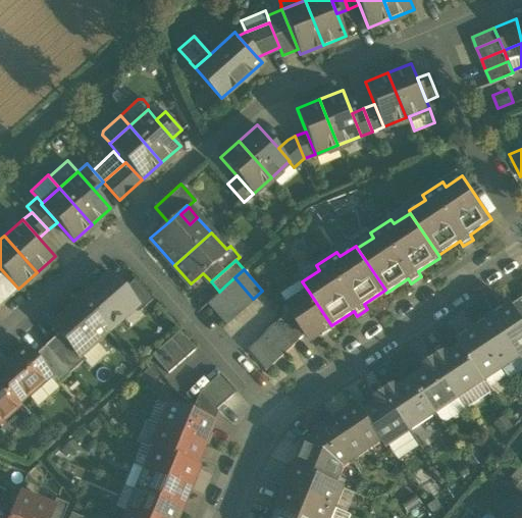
[(0,271),(0,304),(18,289),(2,270),(0,271)]
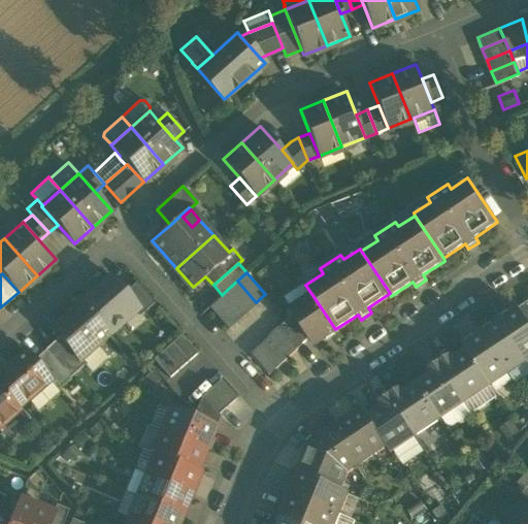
[(110,274),(80,300),(109,332),(126,318),(125,312),(134,304),(135,303),(125,291),(110,274)]
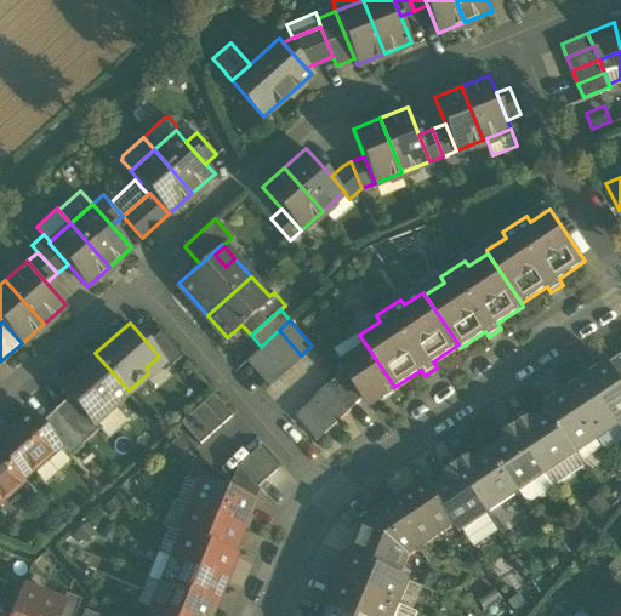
[(290,365),(301,355),(279,330),(268,340),(290,365)]
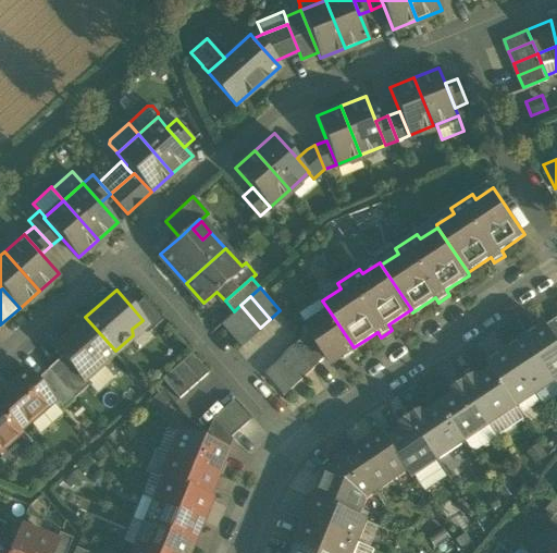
[(145,324),(149,330),(162,318),(143,297),(132,307),(143,320),(141,321),(145,324)]
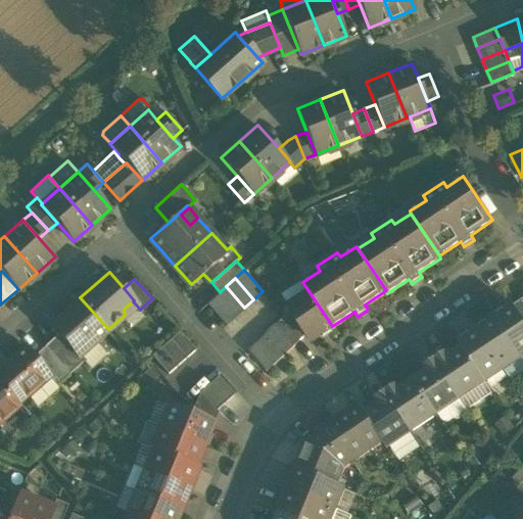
[(282,292),(290,304),(310,292),(302,282),(301,280),(282,292)]
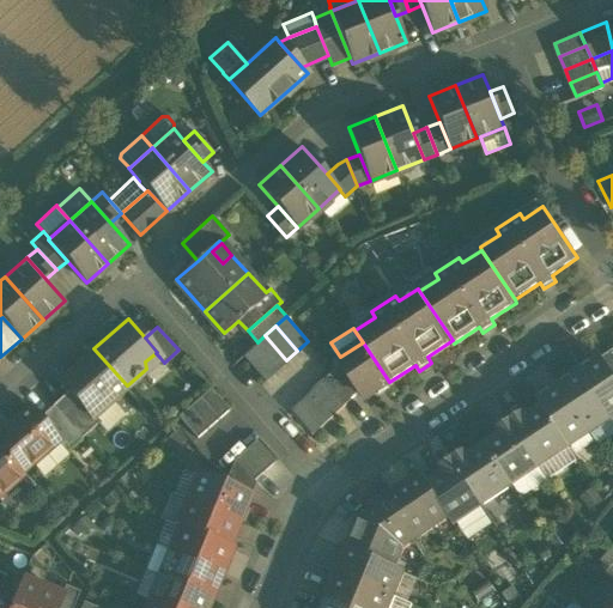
[(275,370),(286,360),(265,335),(258,342),(254,345),(275,370)]
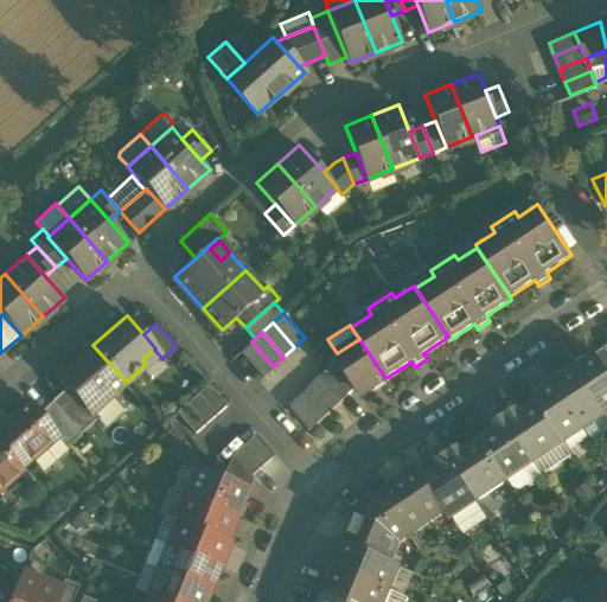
[(362,394),(385,378),(359,339),(337,353),(336,354),(339,359),(356,385),(362,394)]
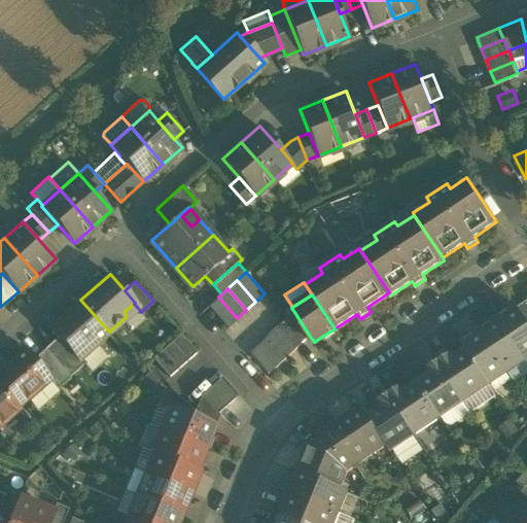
[(229,326),(237,318),(218,297),(209,305),(229,326)]
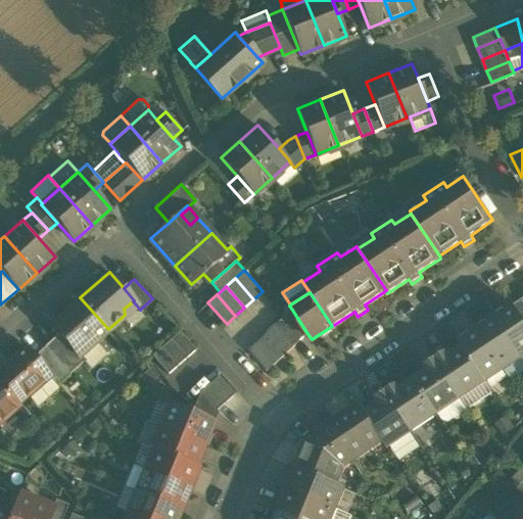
[(522,296),(512,303),(519,315),(522,312),(522,296)]
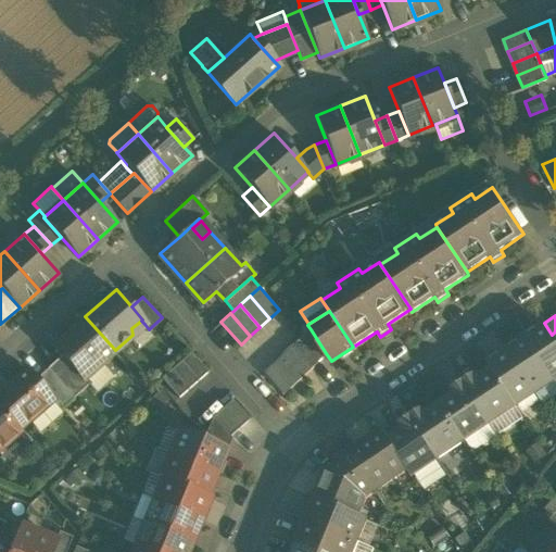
[(102,362),(115,350),(85,316),(54,343),(63,353),(84,378),(85,377),(102,362)]
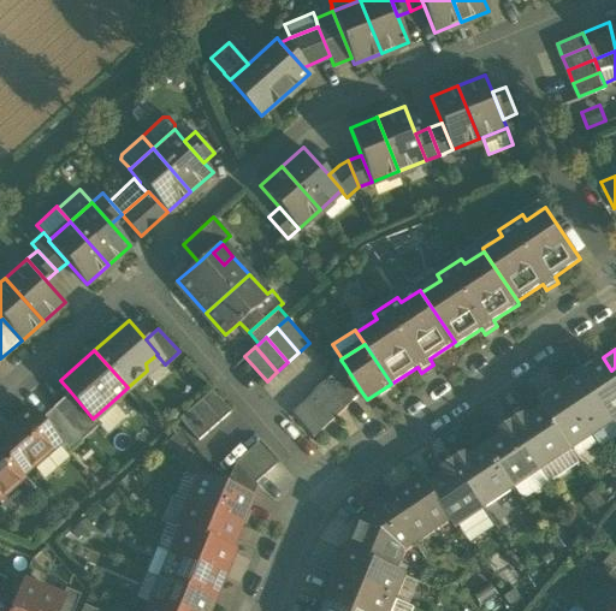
[(146,363),(147,371),(160,359),(157,355),(146,363)]
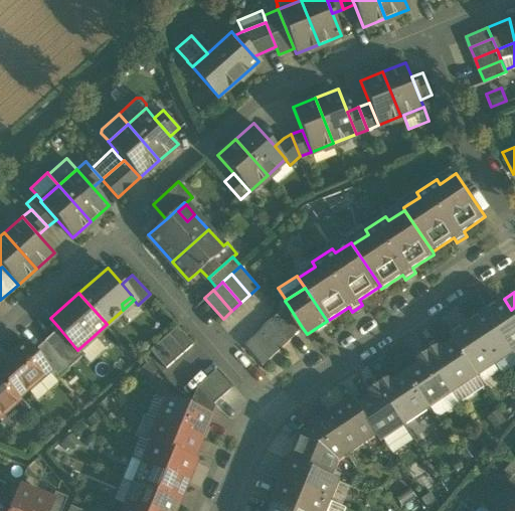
[(504,299),(487,311),(513,351),(514,349),(514,315),(511,310),(504,299)]
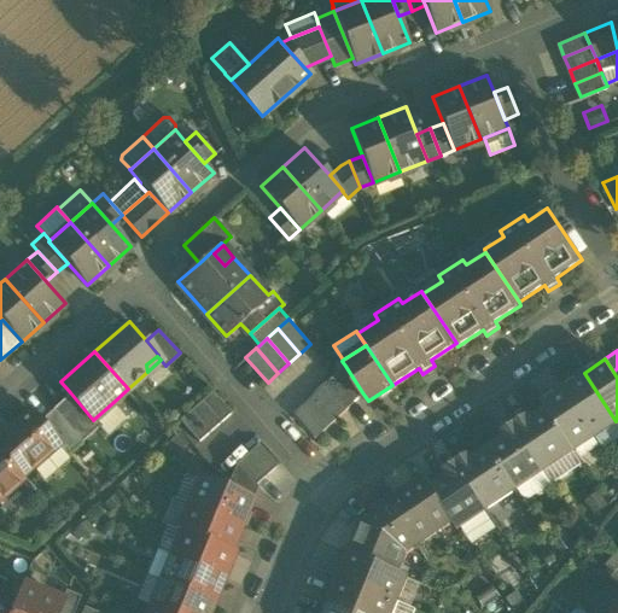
[(326,383),(348,408),(362,392),(345,366),(339,371),(326,383)]
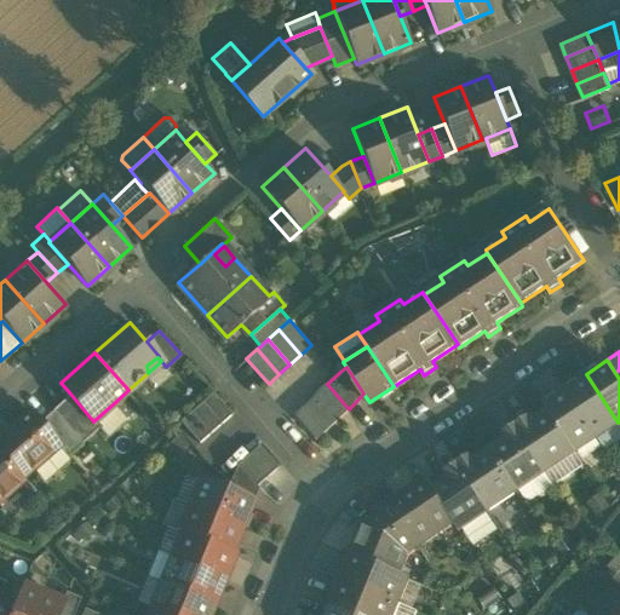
[(586,374),(564,388),(597,437),(618,423),(586,374)]
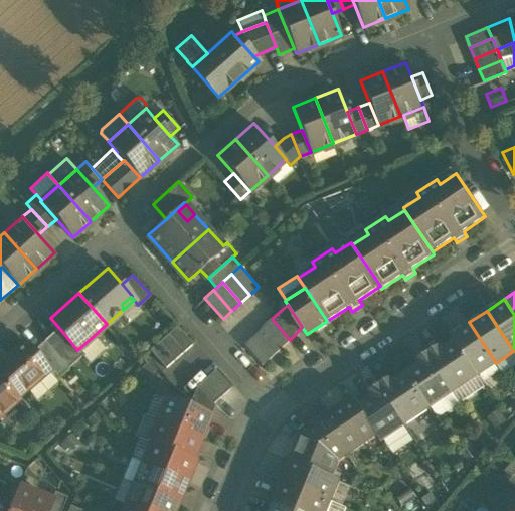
[(272,319),(263,327),(281,348),(290,340),(272,319)]
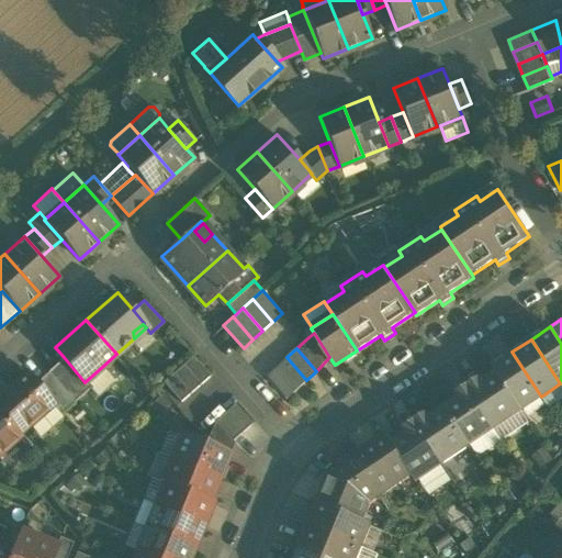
[(492,365),(496,372),(521,409),(541,397),(512,352),(493,365),(492,365)]
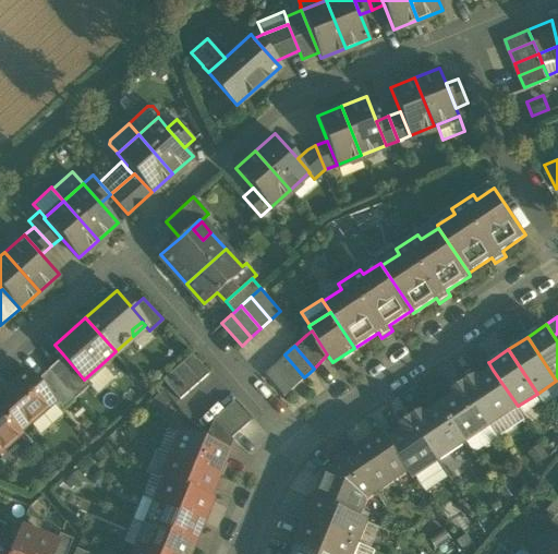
[(192,352),(182,361),(198,380),(208,372),(192,352)]
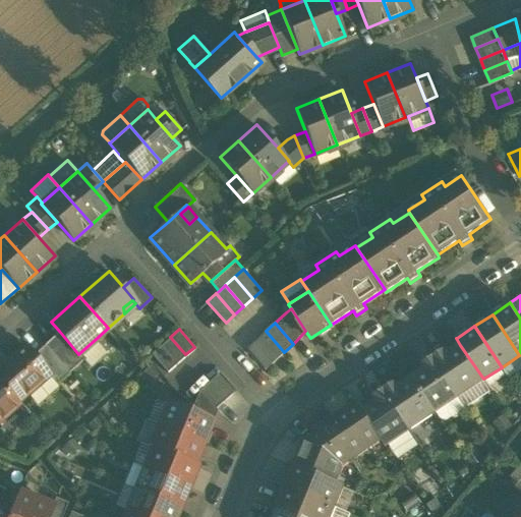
[(59,331),(45,343),(69,370),(83,357),(79,353),(78,354),(59,331)]
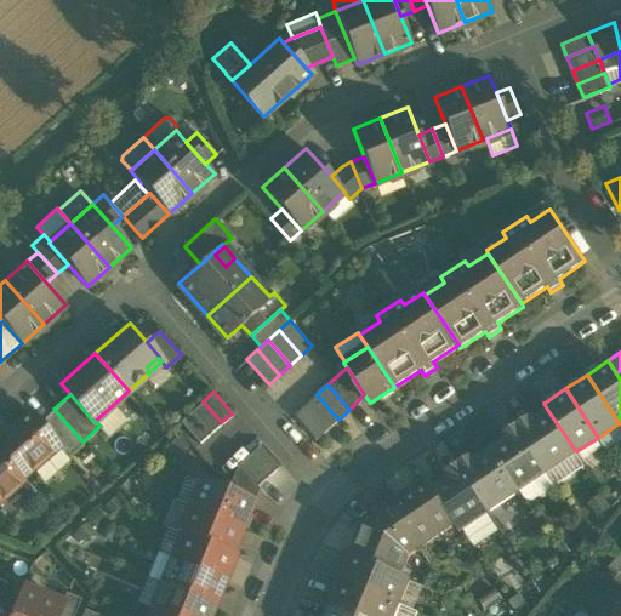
[(317,394),(306,404),(328,429),(339,420),(317,394)]
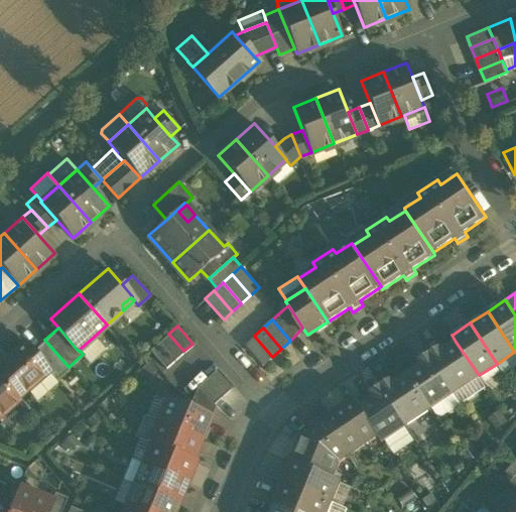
[(168,334),(159,342),(174,359),(183,351),(168,334)]
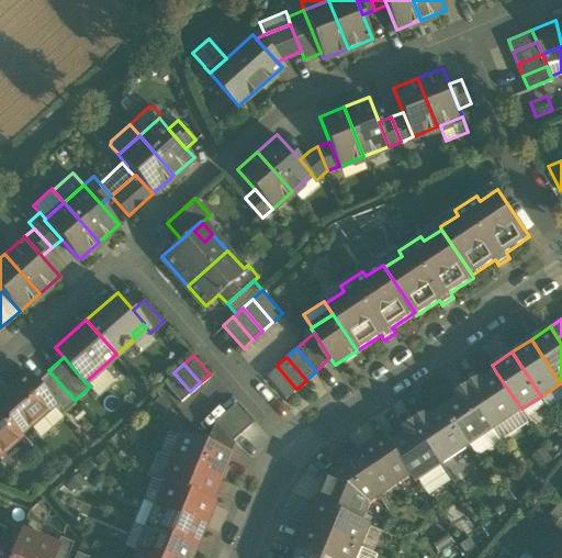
[(86,381),(90,386),(98,394),(115,380),(103,366),(86,381)]
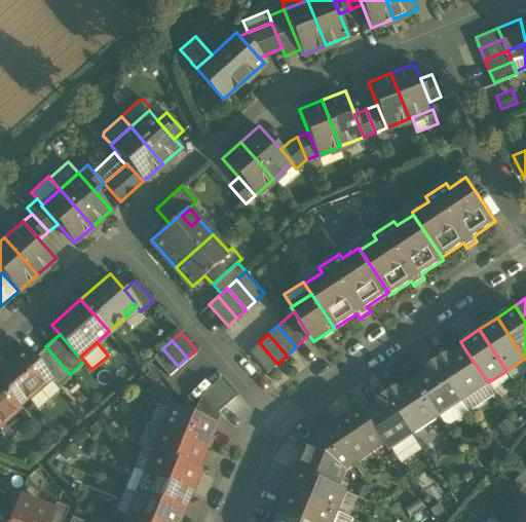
[(268,372),(277,364),(259,342),(250,350),(268,372)]
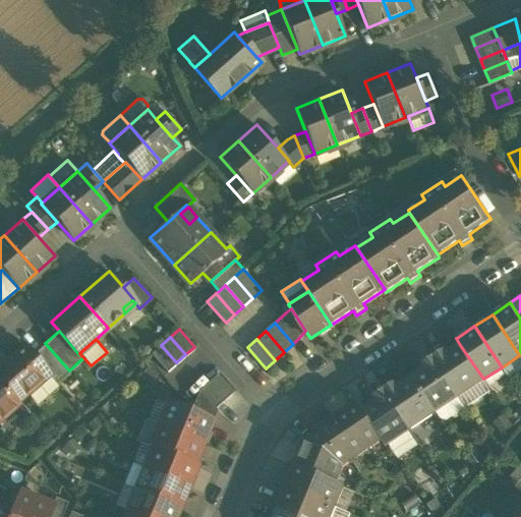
[(56,382),(69,370),(45,343),(33,353),(49,371),(48,372),(56,382)]
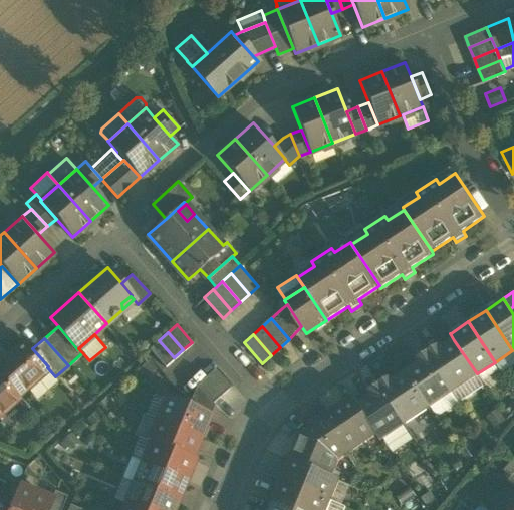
[(0,360),(0,372),(18,394),(26,387),(47,367),(48,366),(32,348),(24,339),(0,360)]
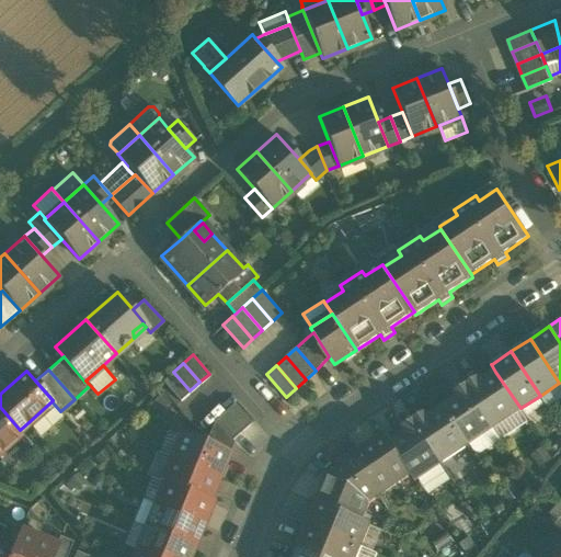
[(180,399),(190,390),(173,372),(163,379),(180,399)]
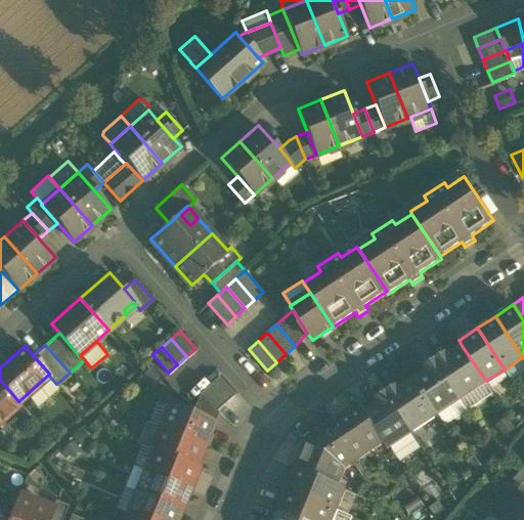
[(446,350),(435,357),(462,397),(486,381),(463,347),(449,356),(446,350)]
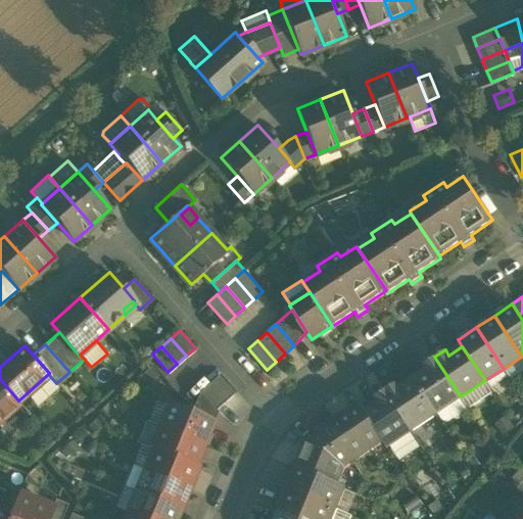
[(428,370),(414,379),(436,413),(461,396),(434,357),(424,364),(428,370)]
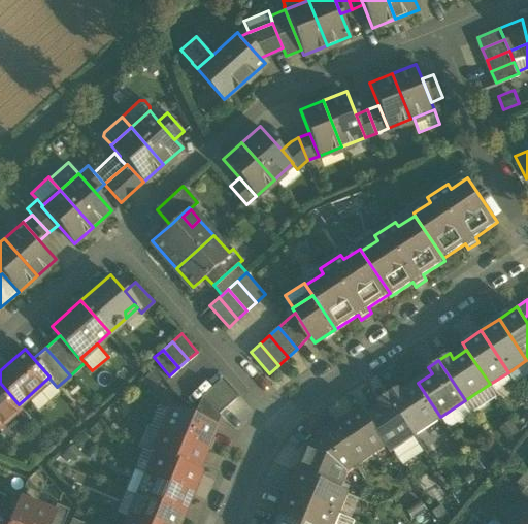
[(527,362),(526,360),(508,372),(515,382),(527,373),(527,362)]
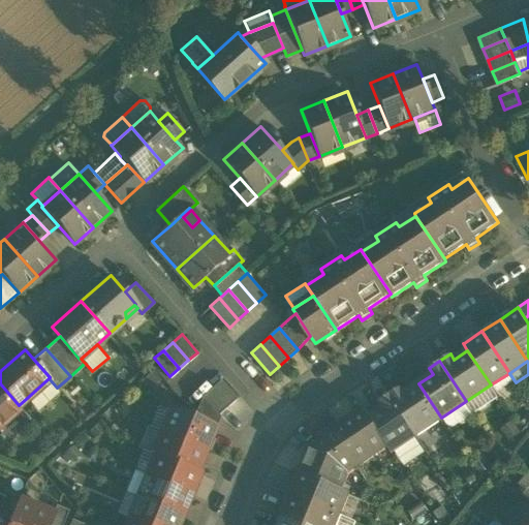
[(49,378),(27,398),(38,410),(60,392),(57,388),(49,378)]
